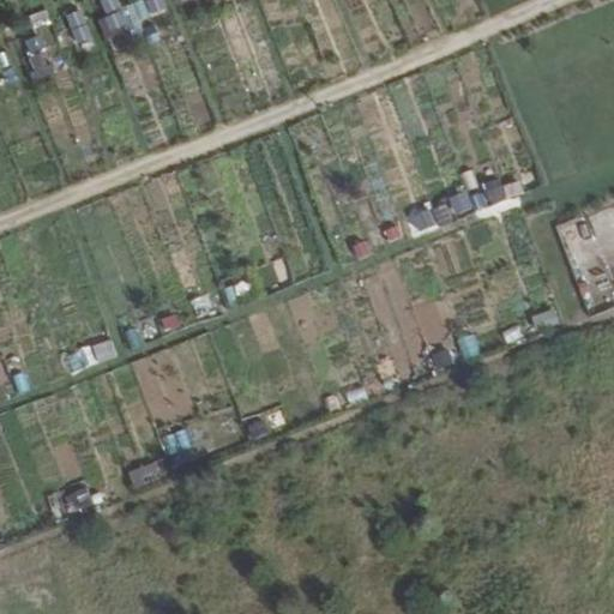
[(97,0),(104,29),(163,14),(160,0),(139,0),(115,6),(113,0),(97,0)]
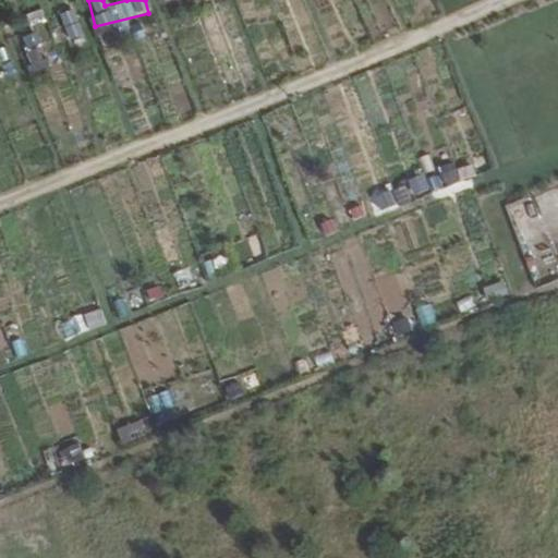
[(72,8),(56,13),(63,40),(80,36),(72,8)]
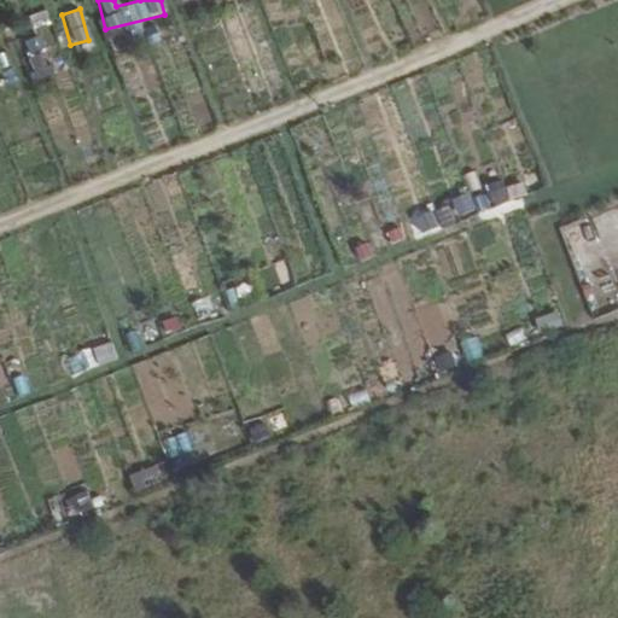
[(39,41),(59,35),(54,21),(18,31),(30,73),(46,68),(39,41)]
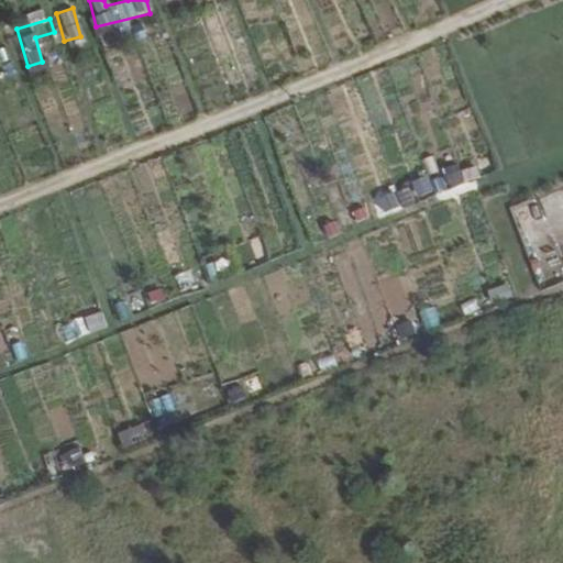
[(7,45),(0,46),(0,68),(11,66),(7,45)]
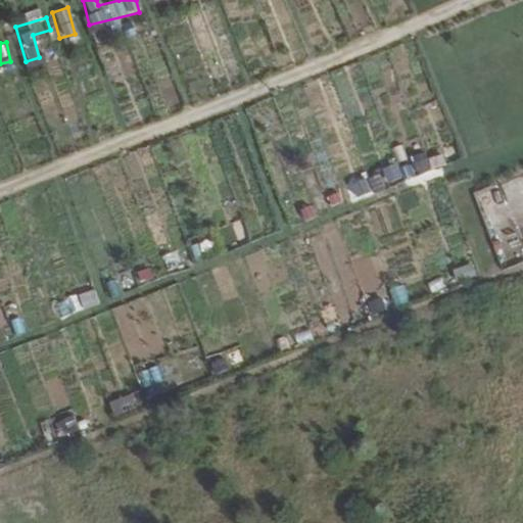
[(364,195),(382,190),(377,176),(359,181),(364,195)]
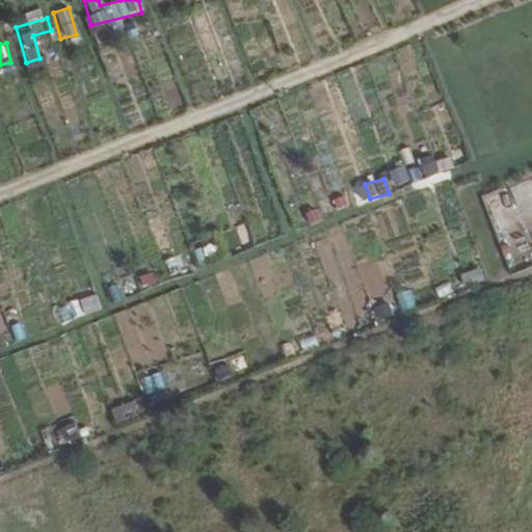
[(0,343),(23,340),(20,325),(0,327),(0,343)]
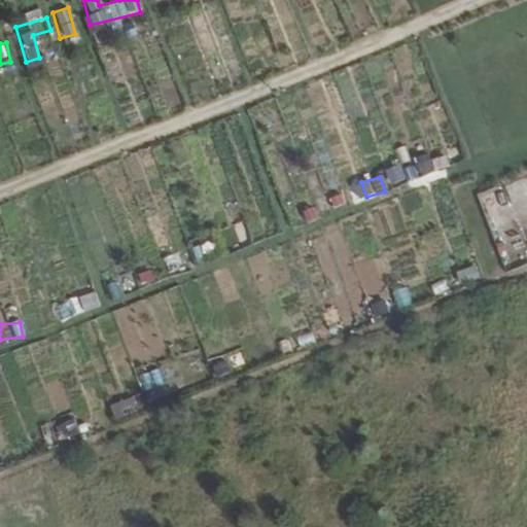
[(109,406),(114,420),(137,412),(132,397),(109,406)]
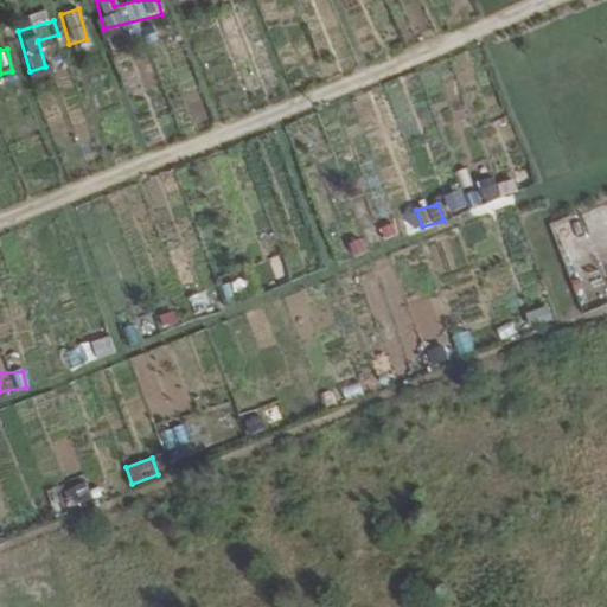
[(61,511),(115,489),(108,472),(53,494),(61,511)]
